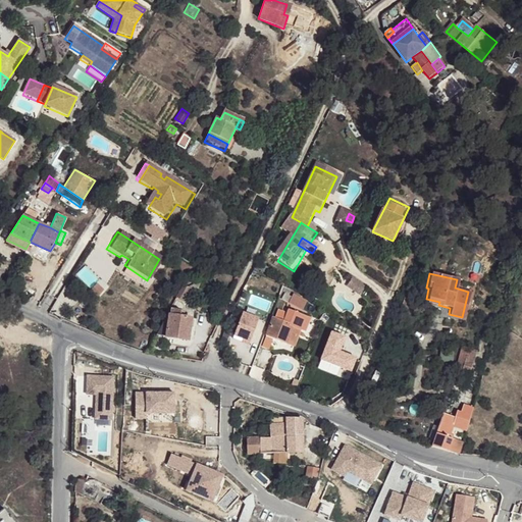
[(361,296),(367,288),(354,278),(348,286),(361,296)]
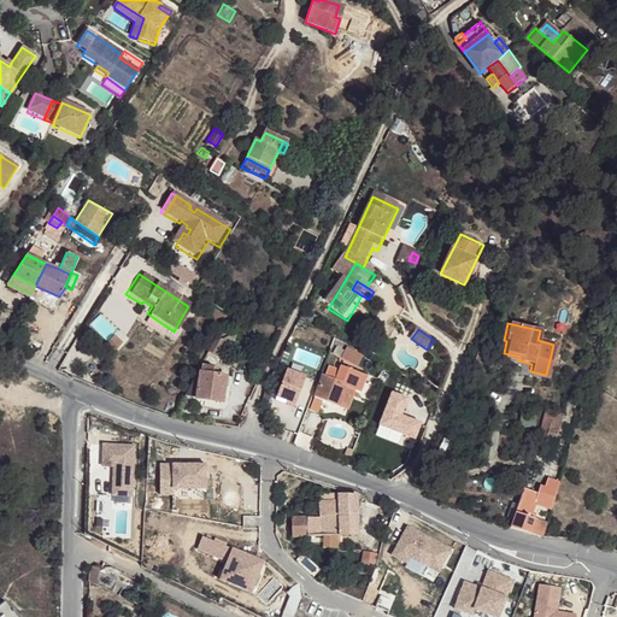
[(216,341),(209,352),(217,357),(228,338),(222,340),(216,341)]
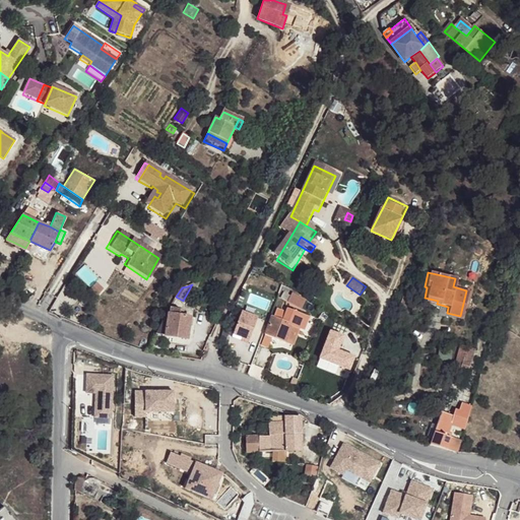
[(288,303),(302,309),(306,301),(291,295),(288,303)]
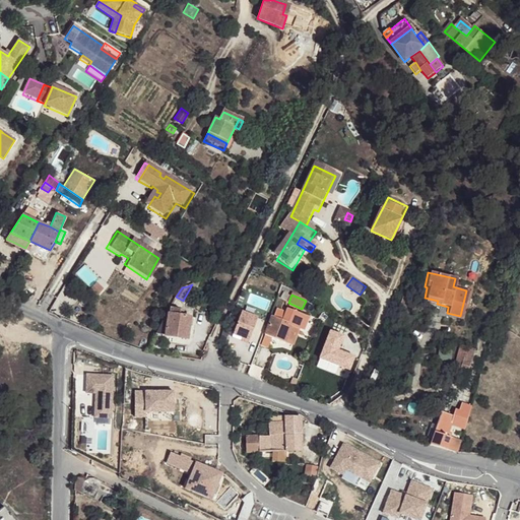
[(436,306),(437,304),(438,301),(425,298),(424,304),(436,306)]
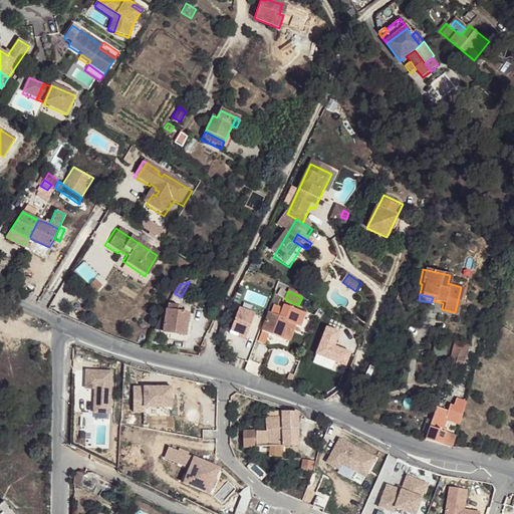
[(304,315),(284,307),(282,312),(273,308),(269,316),(268,315),(261,333),(281,341),(283,338),(288,324),(295,326),(299,328),(304,315)]
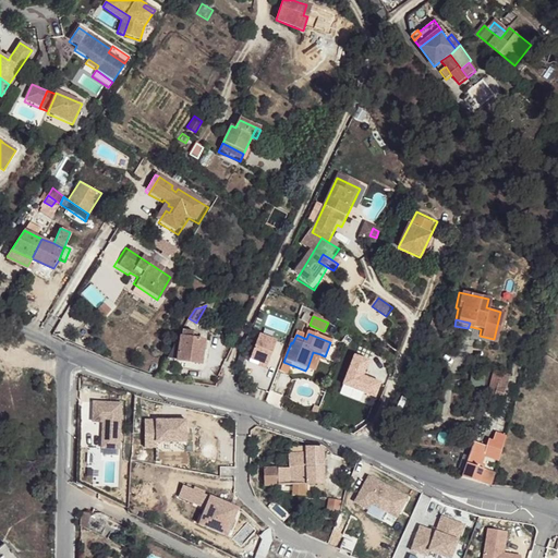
[(259,336),(251,360),(258,363),(257,366),(266,370),(277,342),(259,336)]
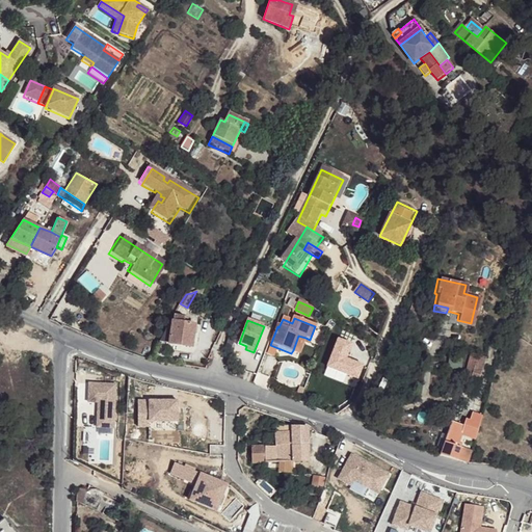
[(173,331),(170,345),(169,346),(191,349),(195,327),(183,324),(175,323),(173,331)]
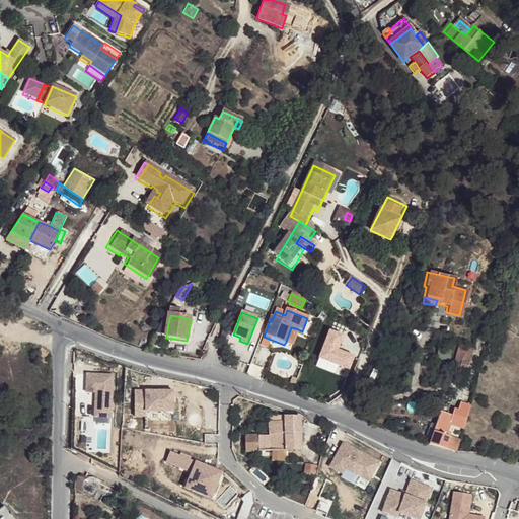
[(161,322),(155,335),(166,337),(168,323),(161,322)]
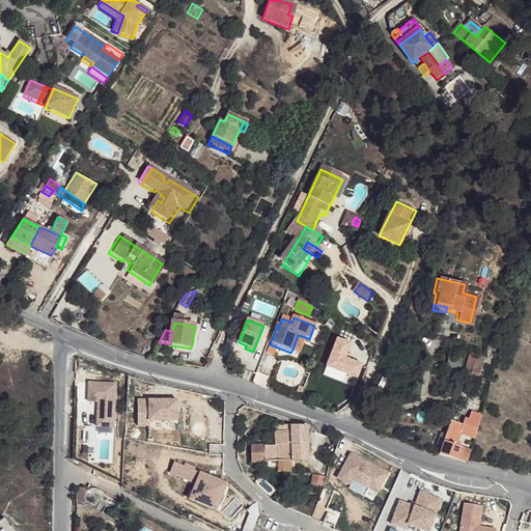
[(305,337),(298,335),(292,350),(300,352),(305,337)]
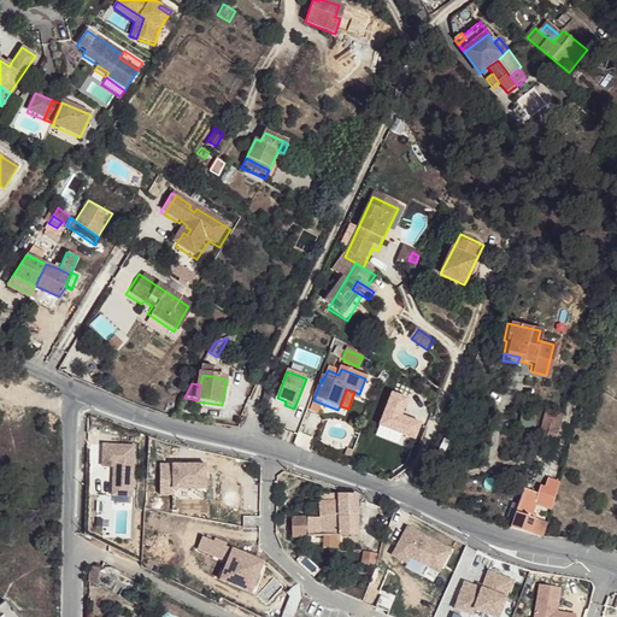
[(560,416),(556,415),(545,411),(541,425),(547,428),(557,430),(559,422),(560,416)]
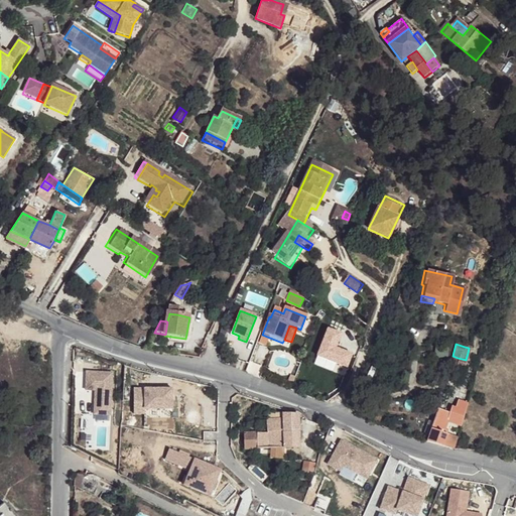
[(462,370),(462,367),(464,367),(466,360),(458,358),(453,356),(450,364),(456,365),(456,368),(462,370)]
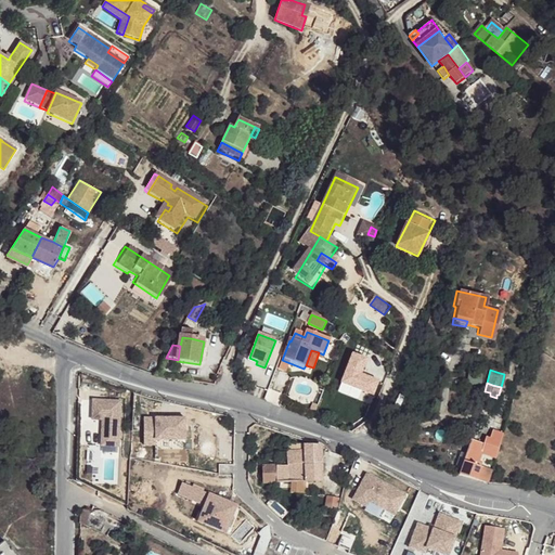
[(119,403),(92,402),(91,422),(101,423),(101,448),(118,449),(119,403)]
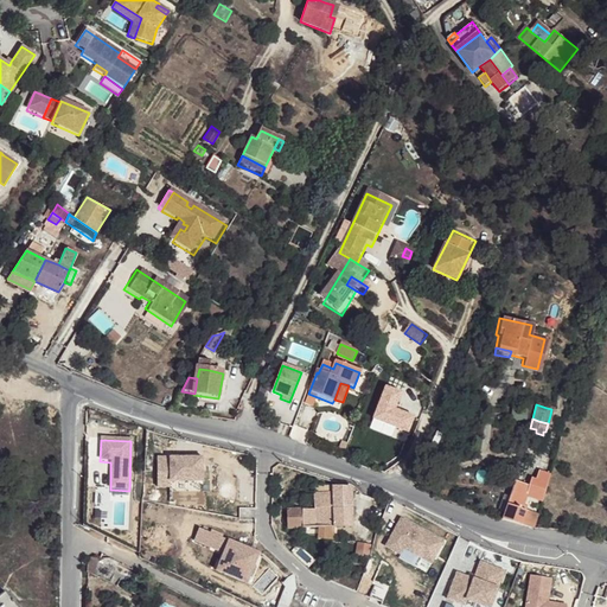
[(202,459),(157,460),(157,490),(170,489),(170,483),(202,483),(202,459)]
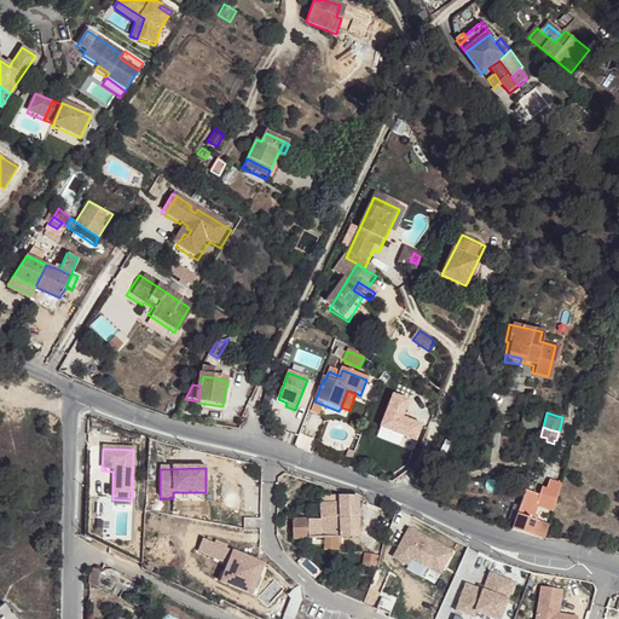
[(559,489),(560,484),(549,480),(545,490),(551,492),(554,487),(559,489)]
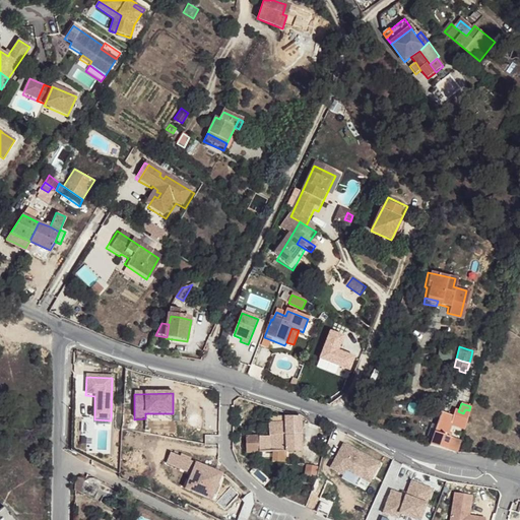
[(464,429),(469,410),(465,409),(463,413),(458,411),(456,416),(453,416),(451,425),(464,429)]
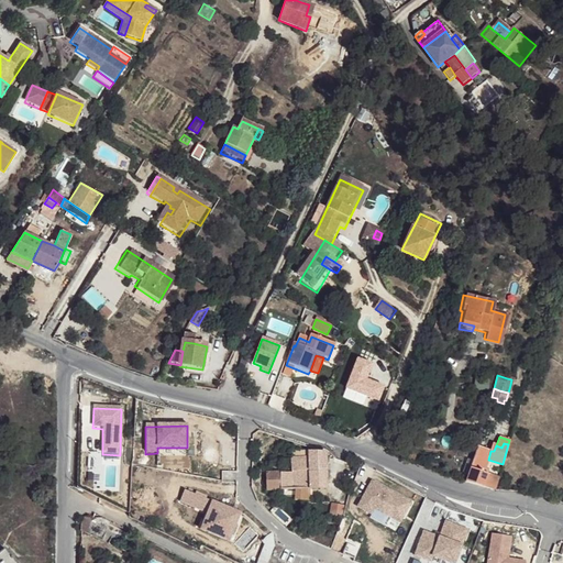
[(468,476),(466,483),(495,489),(495,488),(498,478),(483,474),(488,460),(490,451),(477,446),(473,459),(467,456),(462,474),(468,476)]
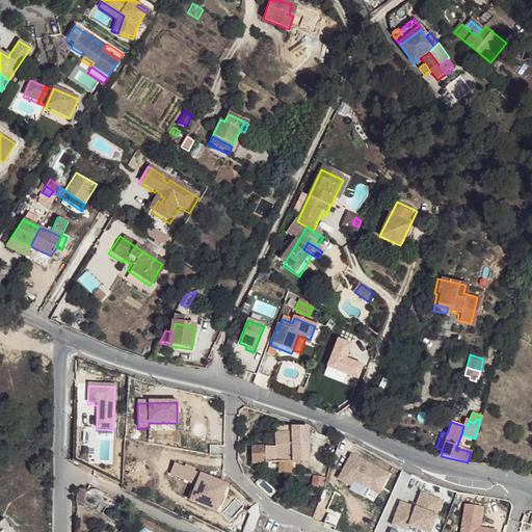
[(253,463),(278,462),(310,460),(308,444),(307,427),(288,425),(275,427),(276,446),(251,447),(253,463)]
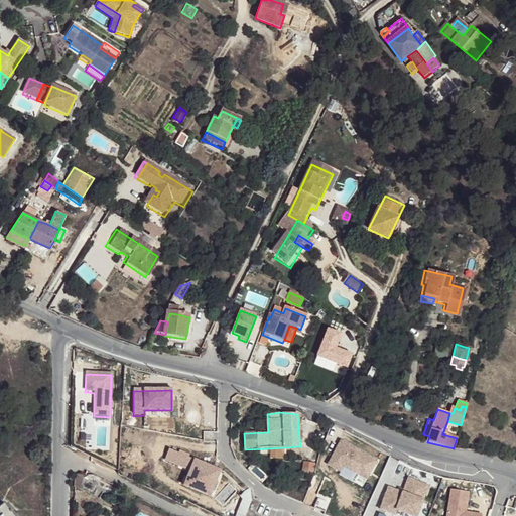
[(375,460),(339,440),(326,464),(334,469),(337,464),(341,466),(365,479),(375,460)]
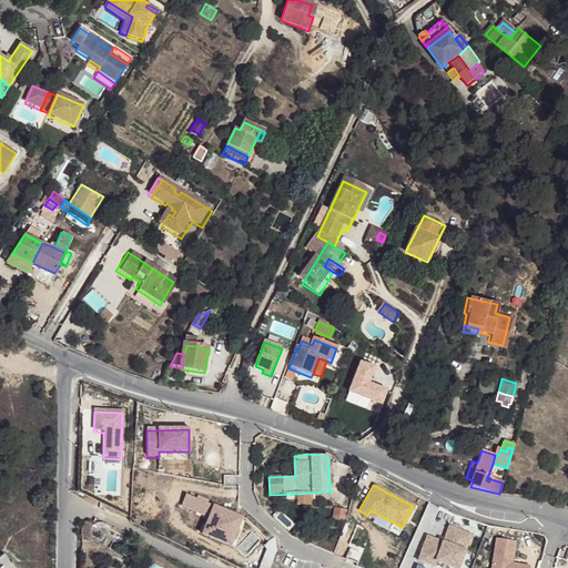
[(242,519),(185,496),(181,508),(209,519),(206,527),(234,538),(242,519)]
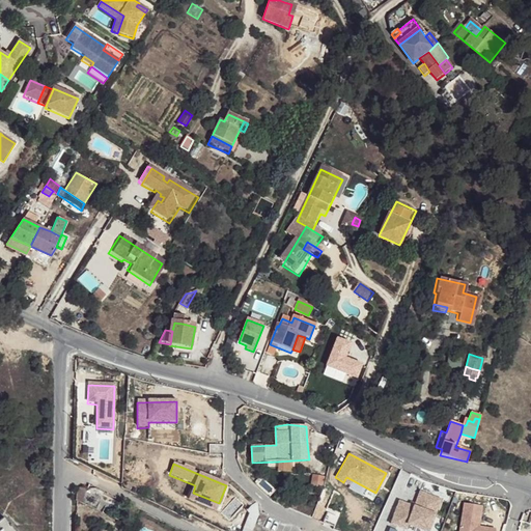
[(325,476),(313,474),(311,485),(323,487),(325,476)]
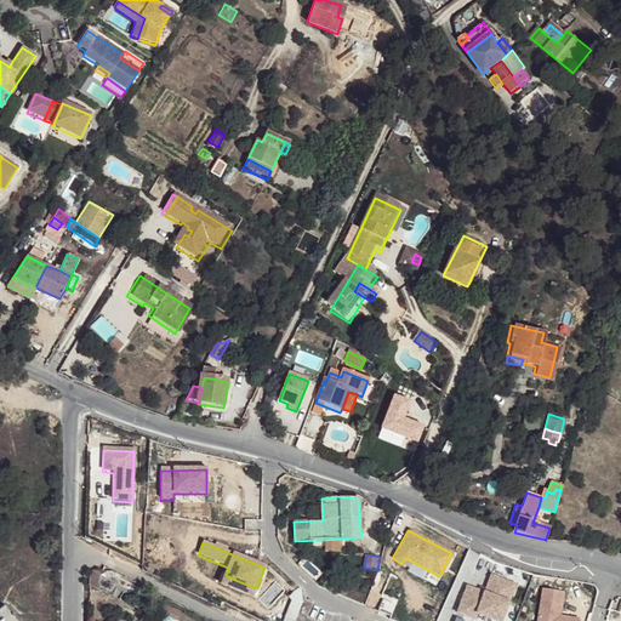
[(484,592),(466,586),(456,613),(474,619),(477,613),(500,620),(514,584),(490,574),(484,592)]
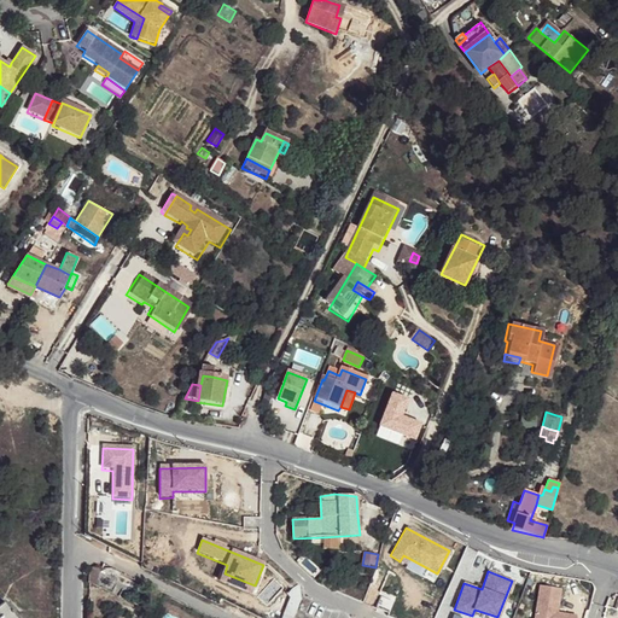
[(255,586),(225,573),(220,583),(251,595),(255,586)]
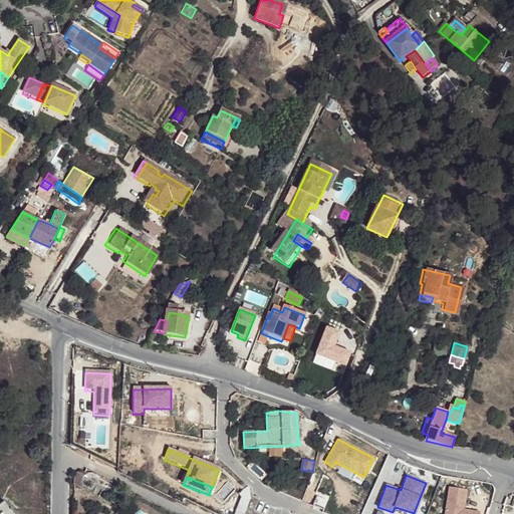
[(466,489),(449,486),(444,513),(478,513),(479,511),(463,509),(466,489)]
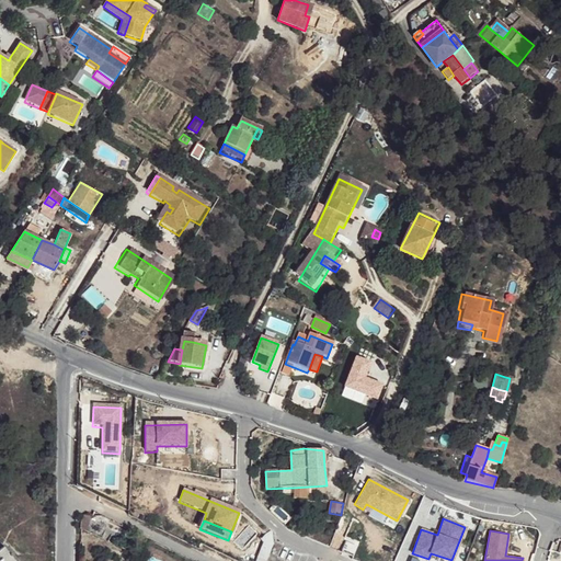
[(0,551),(0,560),(15,560),(4,548),(0,551)]
